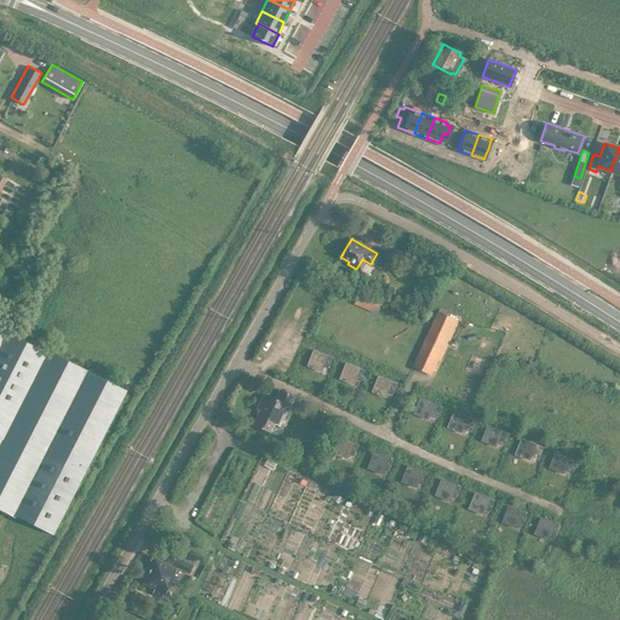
[(357,294),(354,303),(375,313),(379,304),(383,305),(385,299),(360,288),(357,294)]
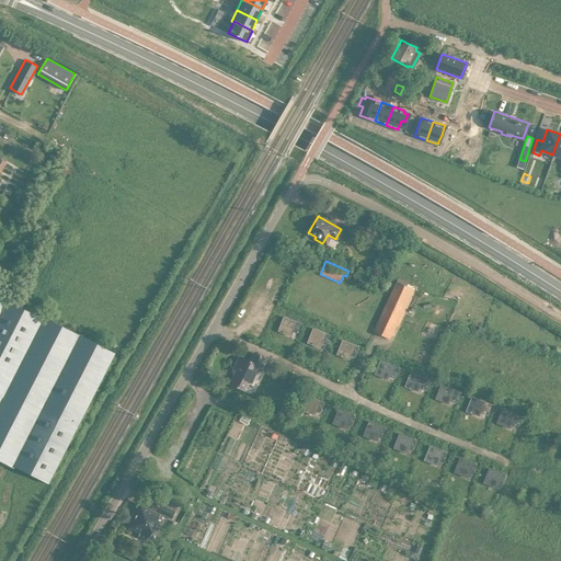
[(377,281),(382,275),(377,270),(371,275),(377,281)]
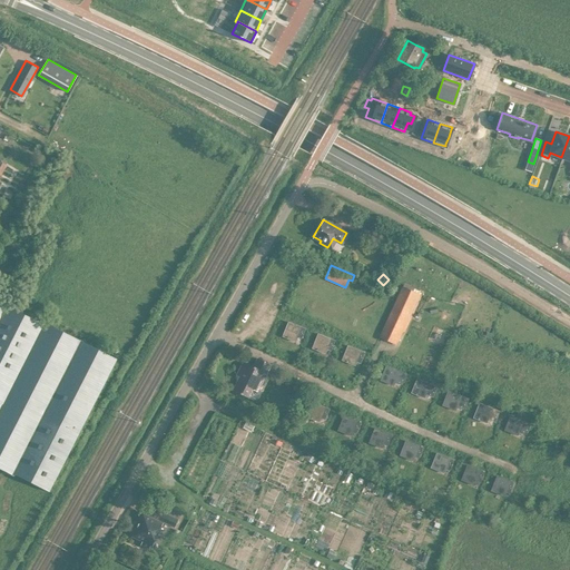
[(421,294),(402,286),(379,336),(395,344),(399,338),(412,315),(410,314),(411,312),(412,313),(418,301),(418,300),(421,294)]
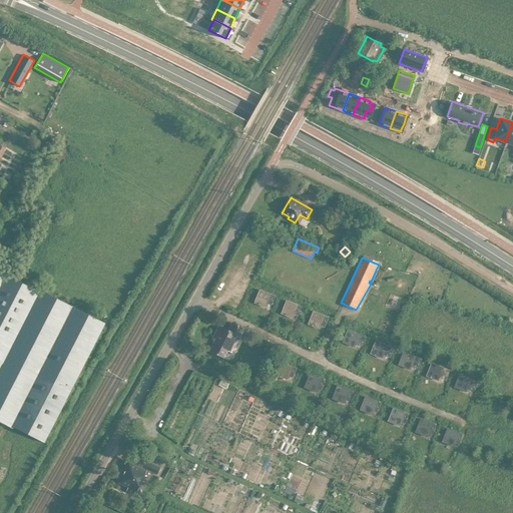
[(12,426),(44,442),(44,441),(105,323),(39,290),(38,291),(0,271),(0,421),(12,427),(12,426)]
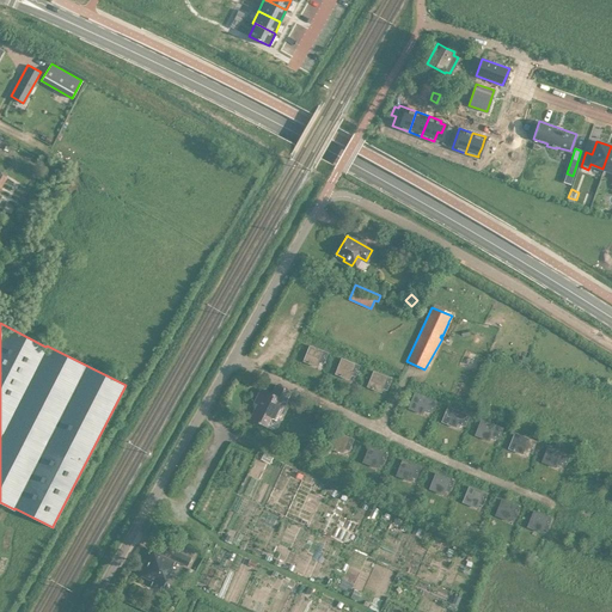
[(281,340),(274,356),(308,369),(318,346),(305,341),(301,348),(281,340)]
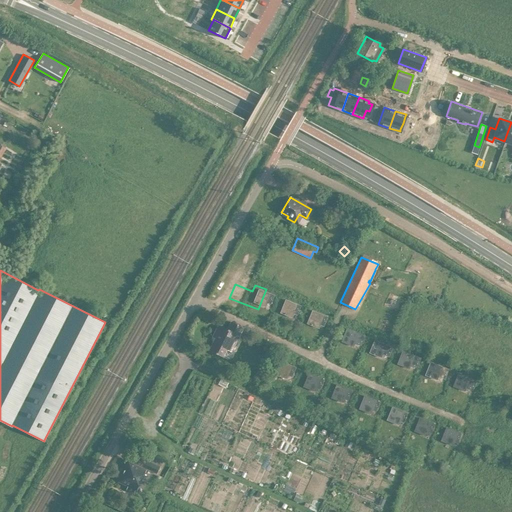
[(291,317),(293,313),(298,314),(301,305),(285,298),(279,312),(291,317)]
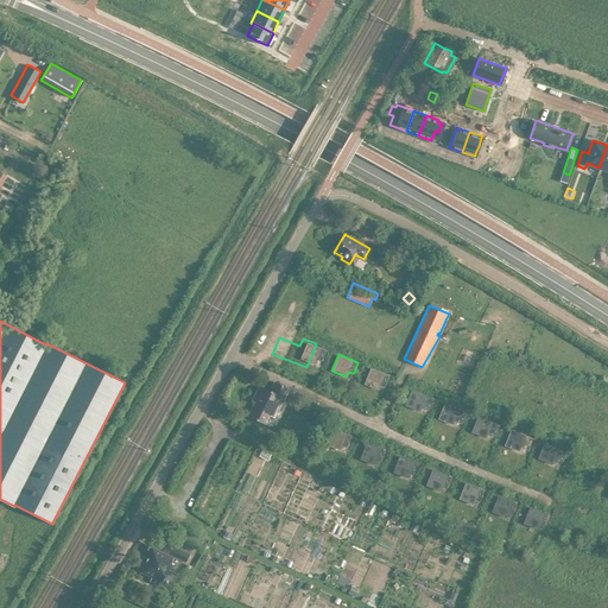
[(378,390),(380,385),(385,387),(390,375),(369,367),(363,384),(378,390)]
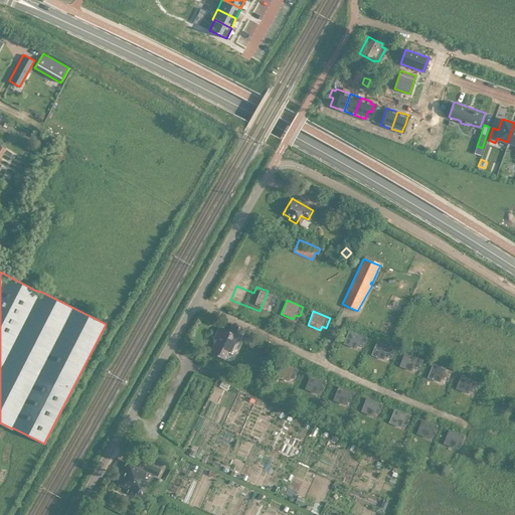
[(215,339),(209,351),(224,359),(228,351),(232,354),(244,329),(231,323),(227,330),(219,326),(212,338),(215,339)]
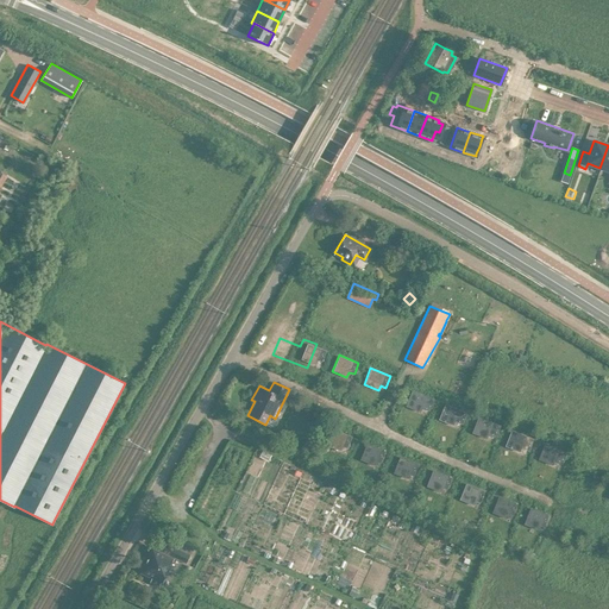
[(438,419),(453,425),(454,421),(462,424),(466,412),(445,402),(438,419)]
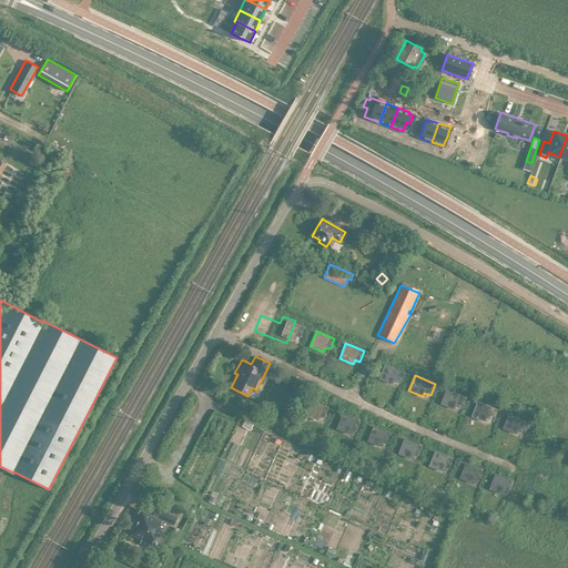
[(439,403),(453,408),(455,405),(462,407),(466,396),(446,388),(439,403)]
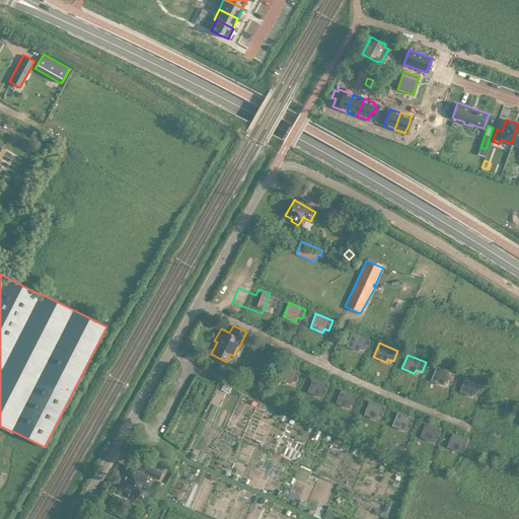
[(300,371),(296,370),(283,365),(278,379),(290,383),(292,380),(296,382),(300,371)]
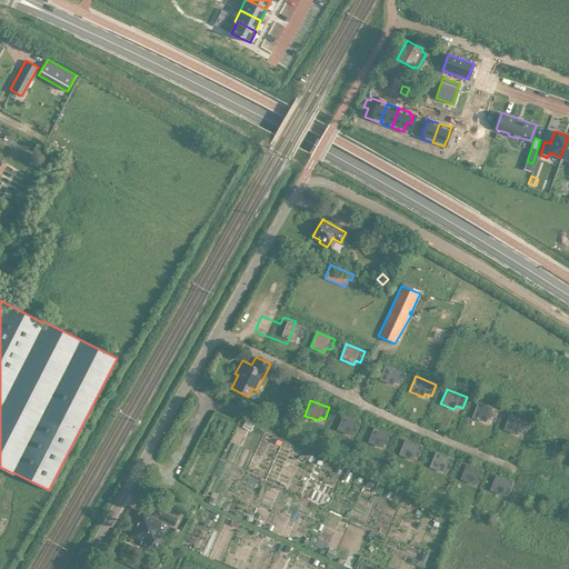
[(471,416),(485,421),(487,418),(493,420),(498,409),(477,401),(471,416)]
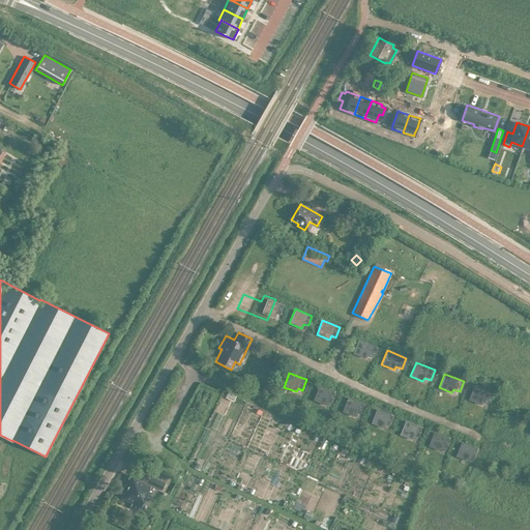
[(496,415),(504,393),(481,384),(472,406),(496,415)]
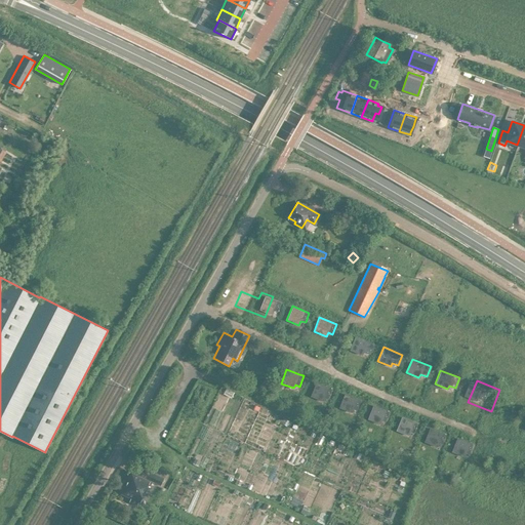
[(322,401),(324,398),(328,399),(332,389),(328,387),(316,381),(310,396),(322,401)]
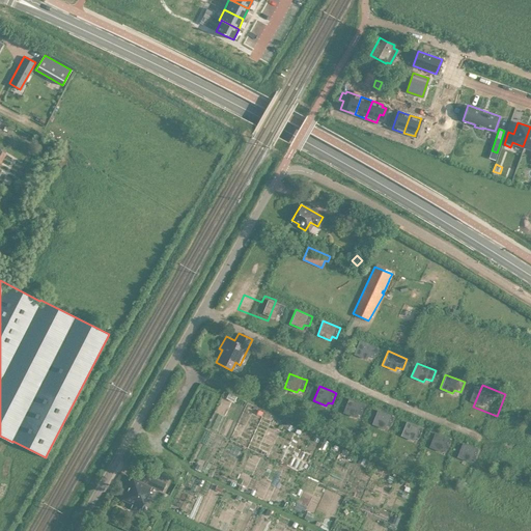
[(355,417),(357,414),(361,416),(365,404),(361,402),(347,397),(342,412),(355,417)]
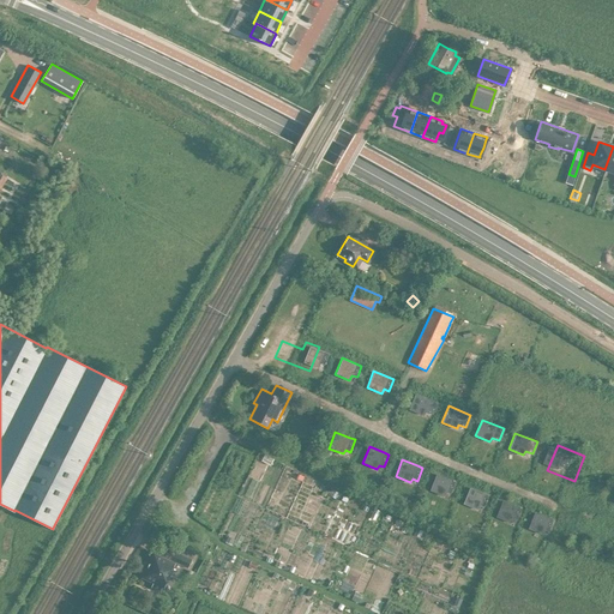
[(444,495),(446,492),(451,493),(456,481),(451,479),(435,474),(429,489),(444,495)]
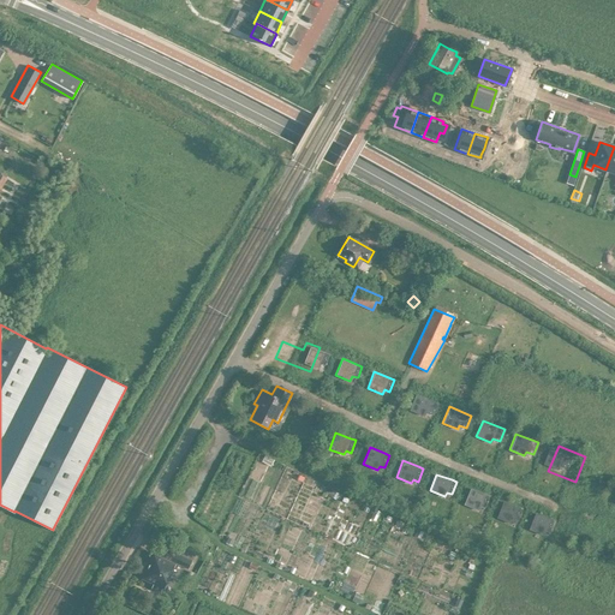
[(478,509),(479,506),(485,508),(490,495),(485,494),(470,488),(464,503),(478,509)]
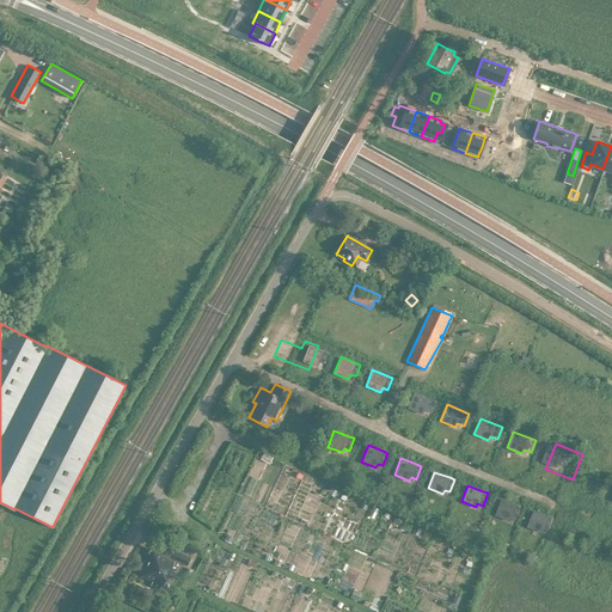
[(508,520),(510,516),(515,519),(520,506),(501,499),(494,514),(508,520)]
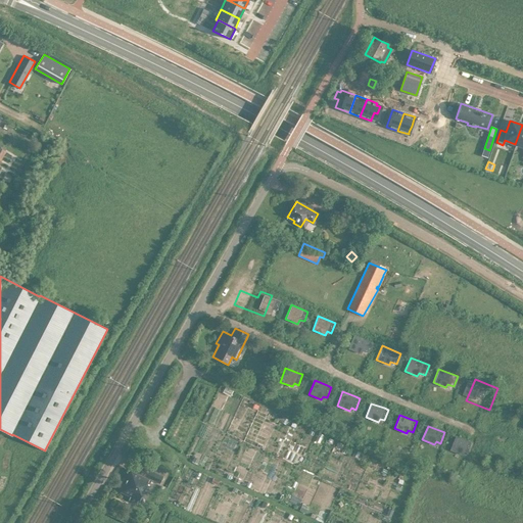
[(466,469),(475,443),(464,439),(454,464),(466,469)]
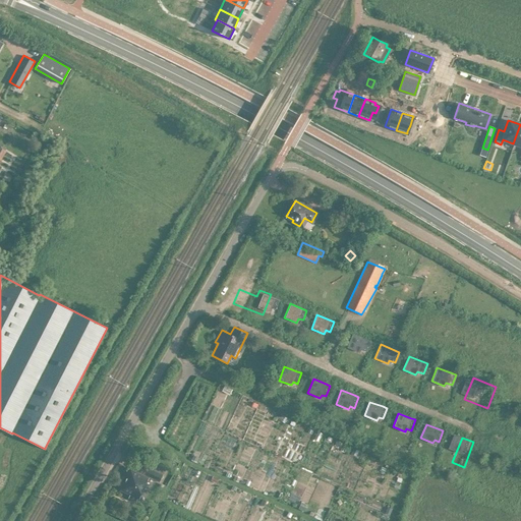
[(129,468),(119,489),(129,494),(137,498),(138,499),(149,476),(159,481),(163,474),(165,468),(158,465),(156,471),(146,466),(137,462),(134,470),(129,468)]
